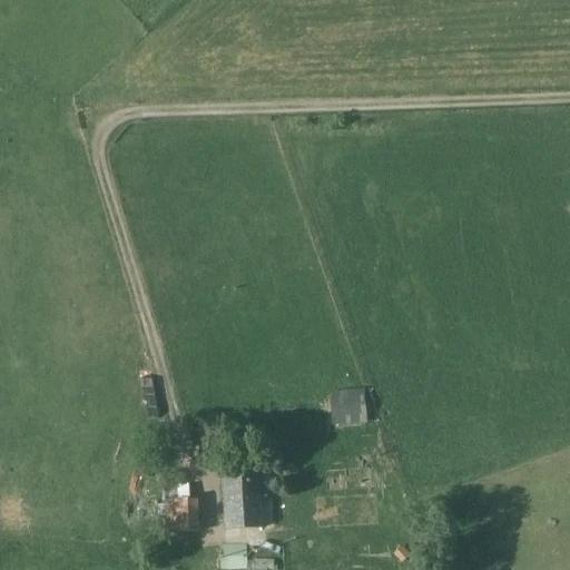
[(332,394),(334,428),(363,424),(360,393),(332,394)]
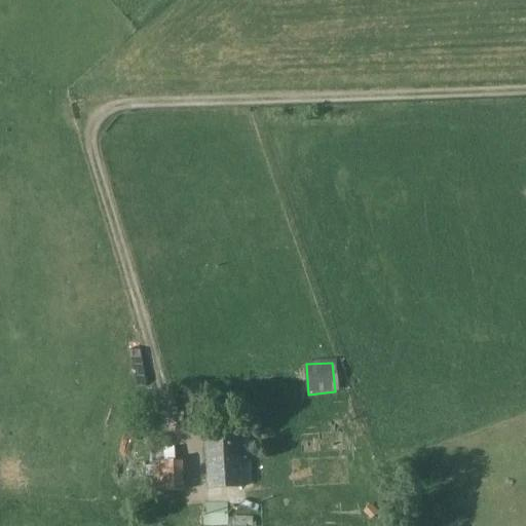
[(299,451),(341,449),(341,430),(298,433),(299,451)]
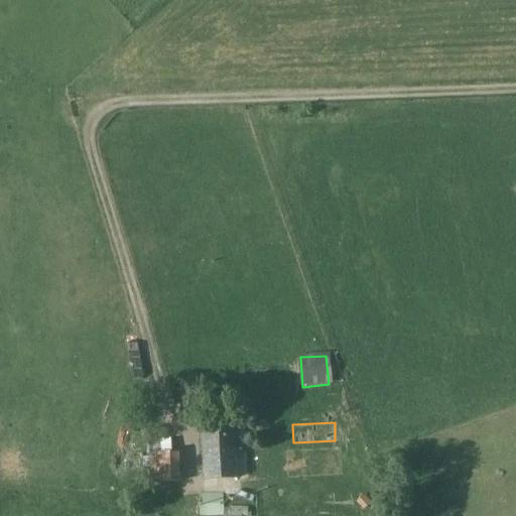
[(201,429),(204,481),(240,479),(237,427),(201,429)]
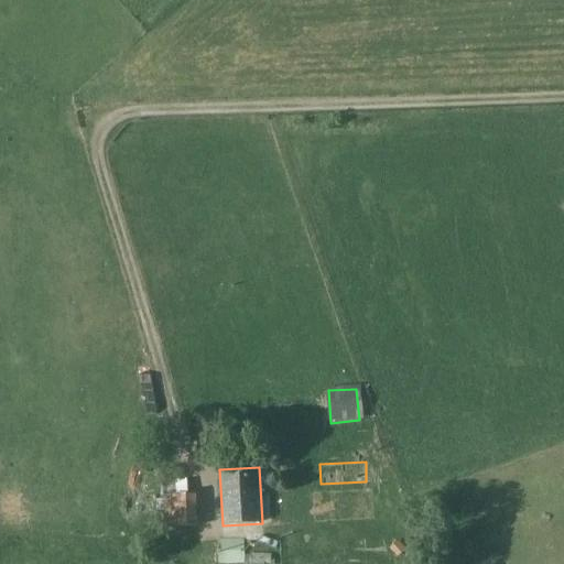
[(163,498),(164,529),(197,528),(196,495),(163,498)]
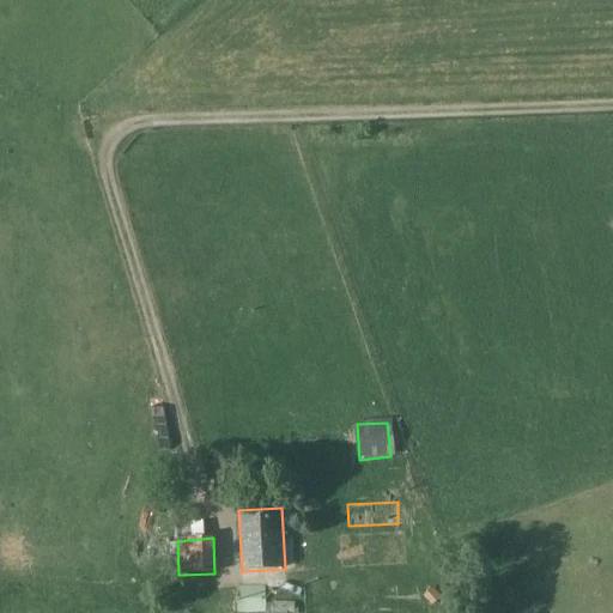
[(443,595),(436,586),(423,596),(430,606),(443,595)]
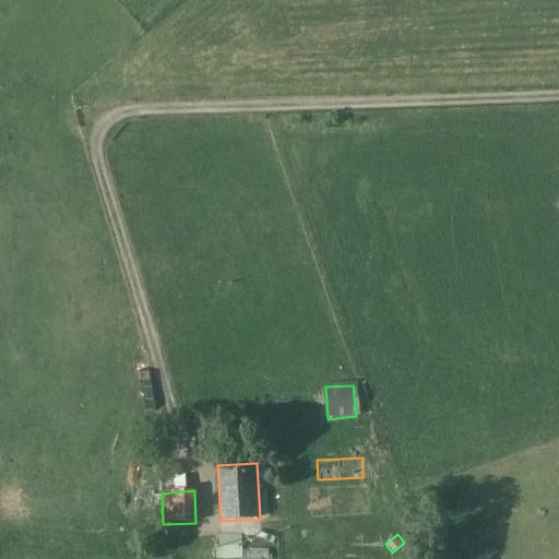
[(241,535),(216,536),(215,558),(241,558),(242,551),(241,535)]
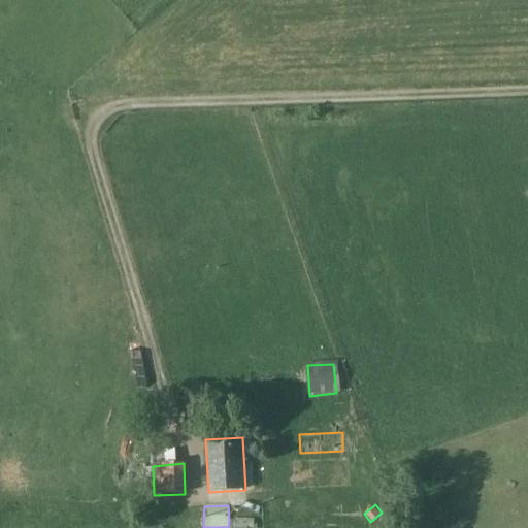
[(228,527),(253,527),(254,519),(234,519),(234,521),(229,521),(228,527)]
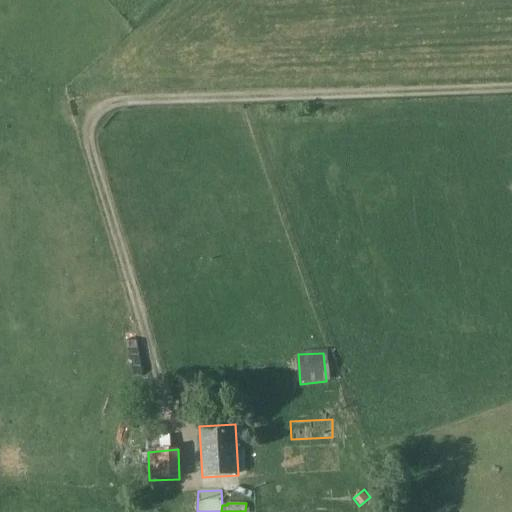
All buildings are outlined.
